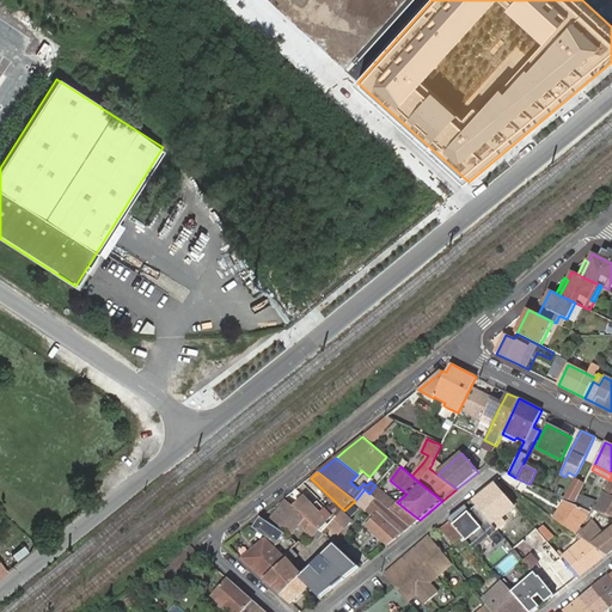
[(506,473),(499,479),(510,487),(514,477),(508,473),(506,473)]
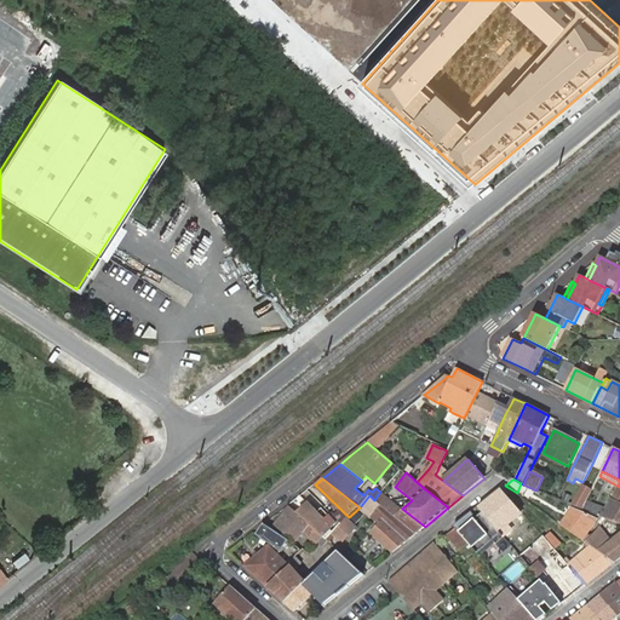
[(619,486),(619,487),(606,515),(604,518),(607,520),(619,524),(619,486)]
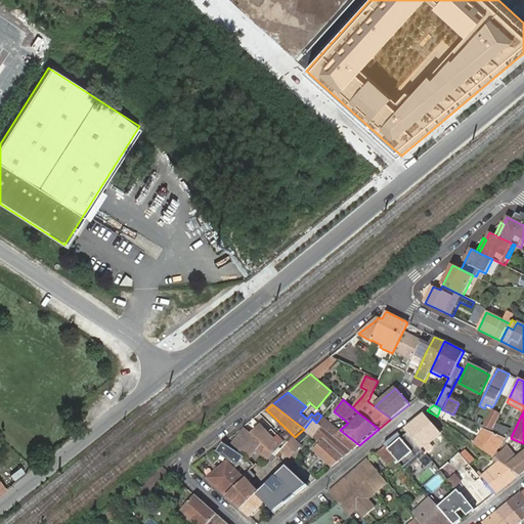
[(483,423),(482,426),(492,430),(495,424),(500,415),(493,411),(486,424),(483,423)]
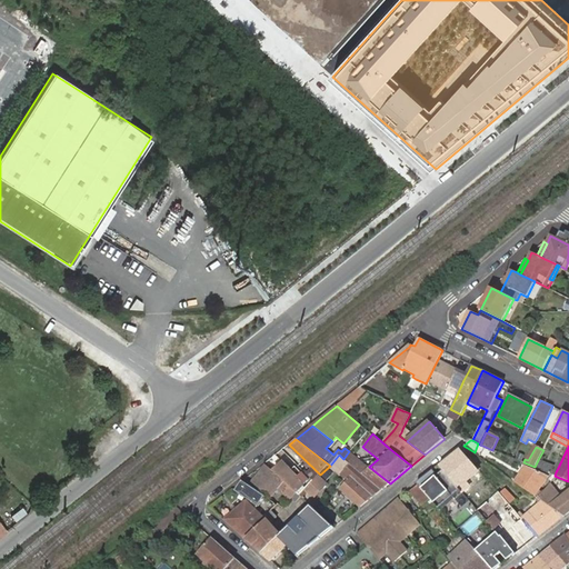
[(369,467),(349,451),(343,459),(361,473),(369,467)]
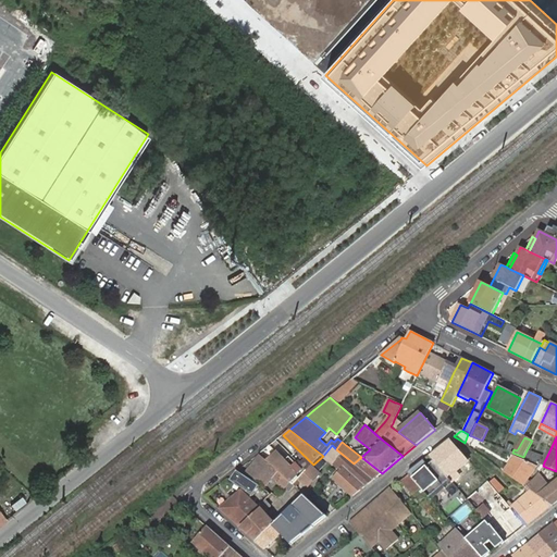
[(343,468),(364,486),(373,480),(354,463),(336,449),(332,445),(323,456),(325,457),(325,456),(341,470),(343,468)]
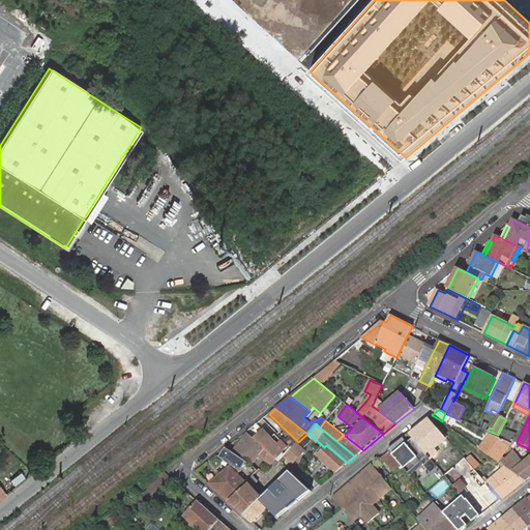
[(265,447),(277,458),(287,447),(281,441),(276,444),(271,439),(263,431),(258,436),(251,429),(246,432),(247,433),(265,447)]
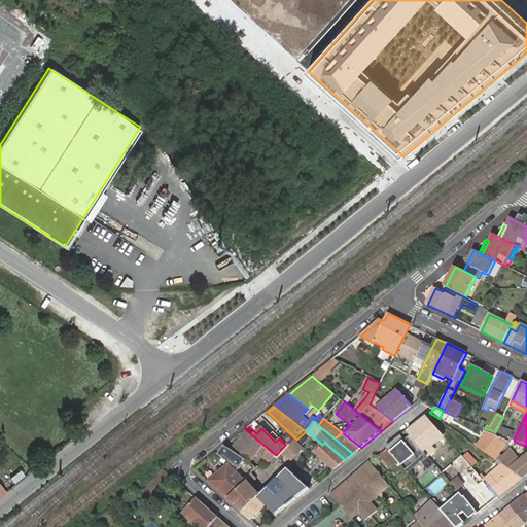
[(514,441),(515,437),(511,436),(513,432),(498,426),(495,432),(514,441)]
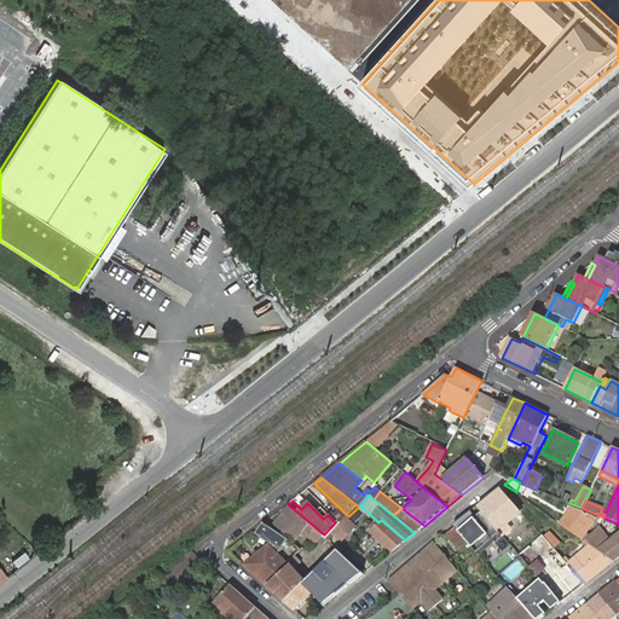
[(316,543),(324,534),(310,522),(289,505),(276,524),(295,541),(301,532),(307,537),(316,543)]
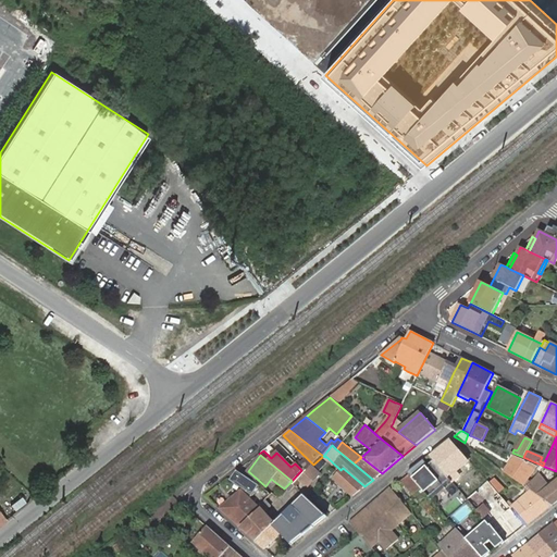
[(450,480),(430,456),(408,473),(429,496),(450,480)]
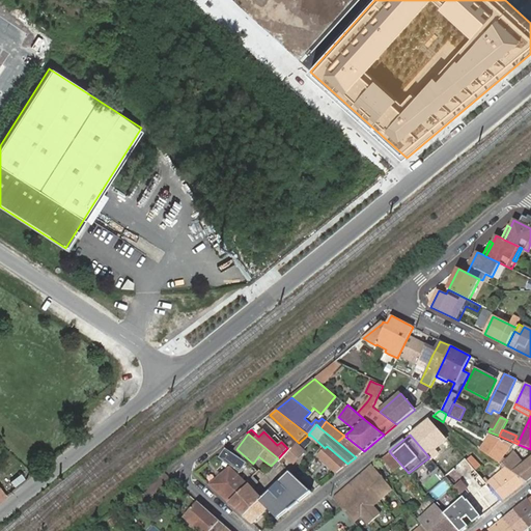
[(277,445),(281,442),(275,436),(272,440),(277,445)]
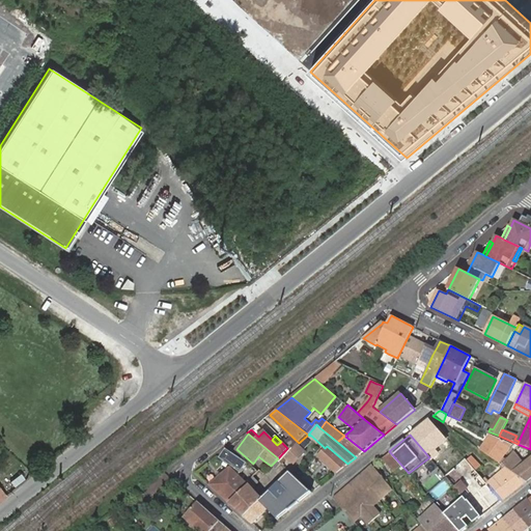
[(337,442),(356,457),(364,451),(344,436),(337,442)]
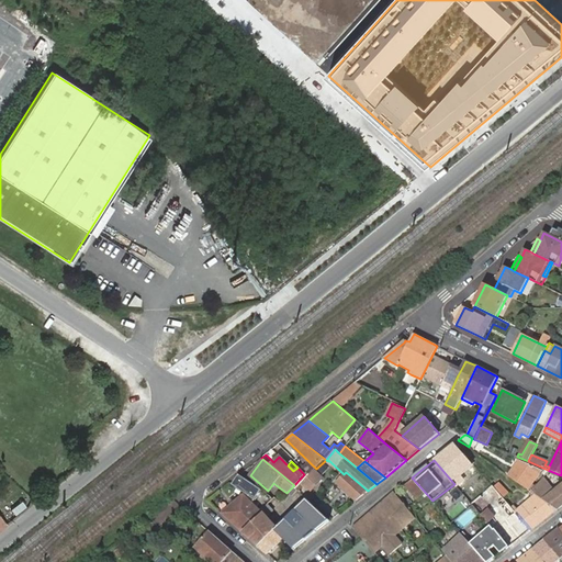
[(521,461),(509,476),(531,492),(534,490),(537,486),(532,484),(542,470),(521,461)]
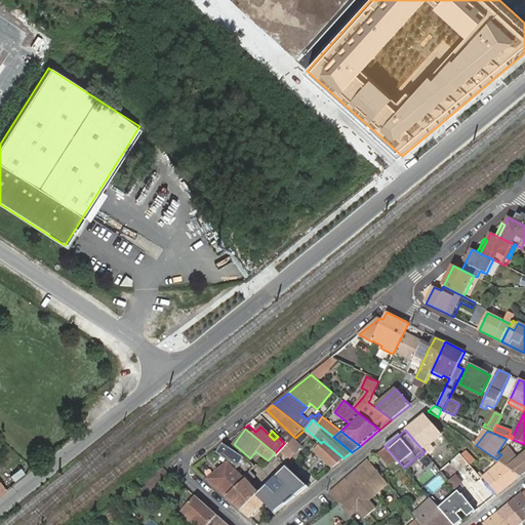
[(293,440),(282,450),(289,457),(300,447),(293,440)]
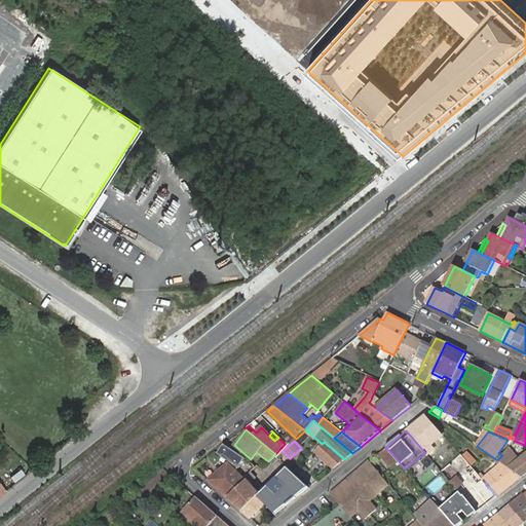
[(502,455),(499,458),(503,462),(521,477),(525,473),(525,447),(525,448),(516,456),(509,448),(502,455)]
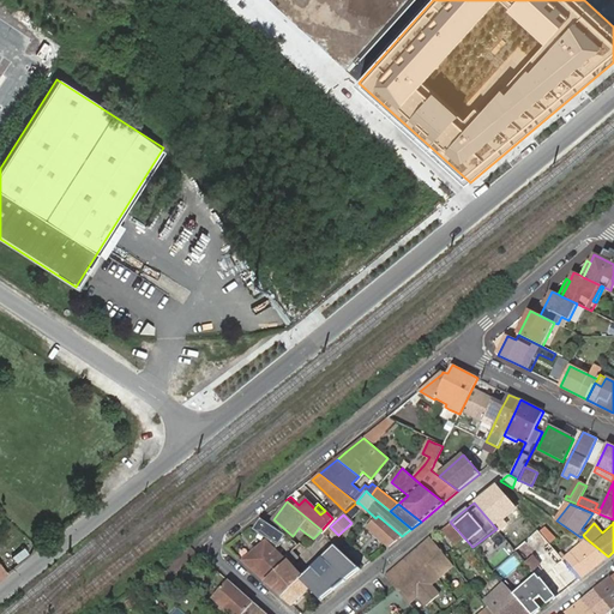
[(464,539),(451,523),(441,531),(455,546),(464,539)]
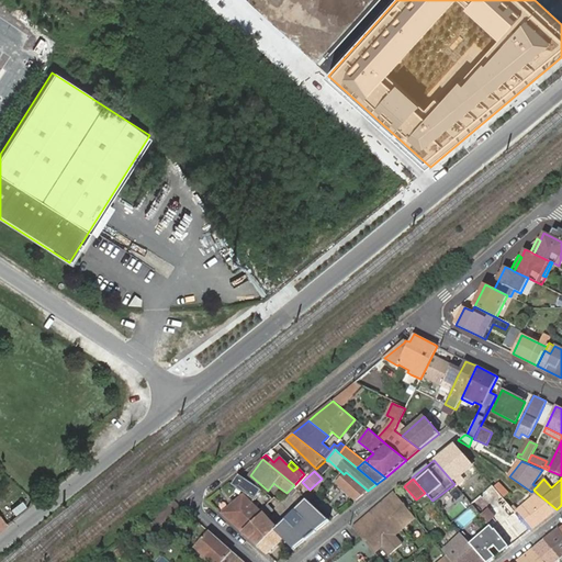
[(492,526),(509,548),(531,530),(516,512),(504,497),(503,497),(495,489),(493,486),(487,490),(498,503),(495,505),(505,516),(499,519),(497,517),(496,518),(489,510),(482,516),(487,521),(492,526)]
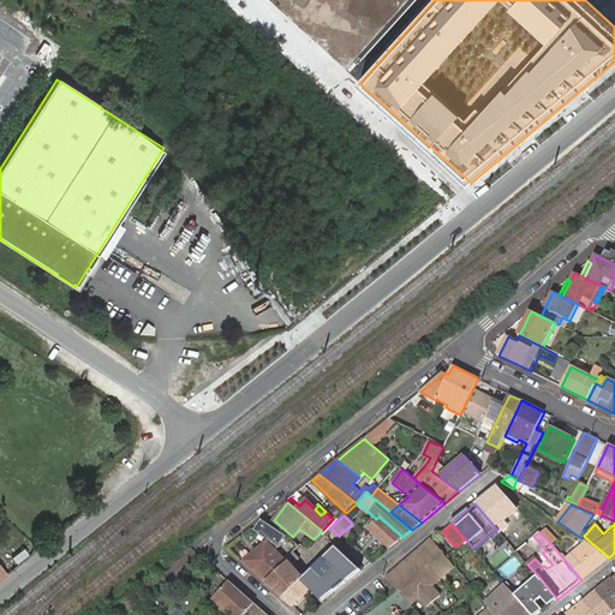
[(298,547),(296,543),(284,535),(275,542),(290,555),(298,547)]
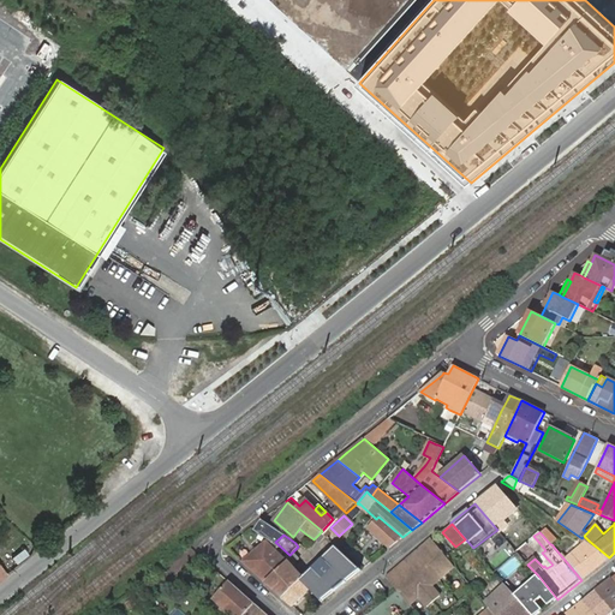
[(416,550),(439,579),(453,566),(430,537),(416,550)]
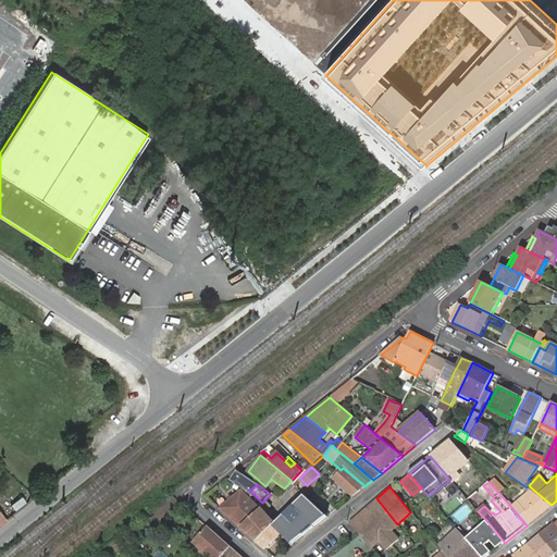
[(220,509),(240,528),(260,508),(258,506),(242,490),(230,500),(220,509)]
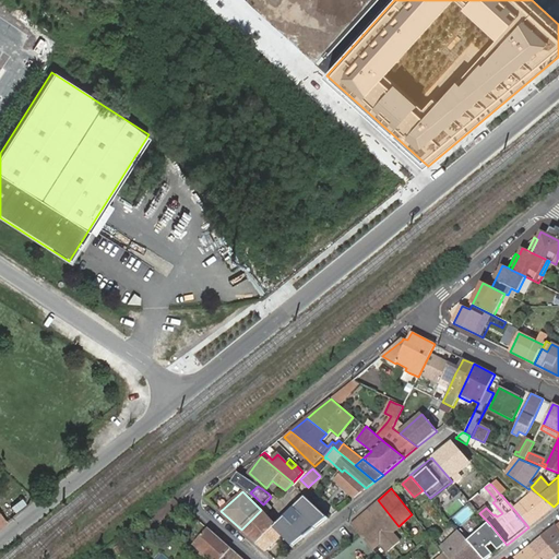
[(261,510),(241,530),(258,544),(274,527),(276,526),(271,520),(266,514),(286,496),(283,492),(277,498),(271,491),(269,494),(271,497),(263,504),(259,508),(261,510)]
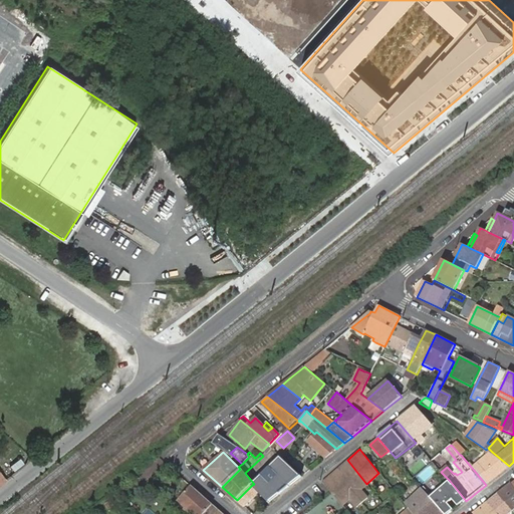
[(472,468),(486,485),(509,466),(492,452),(472,468)]
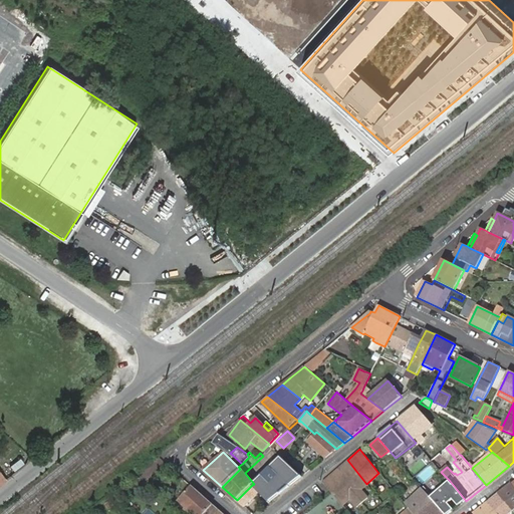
[(409,468),(422,484),(437,471),(424,456),(409,468)]
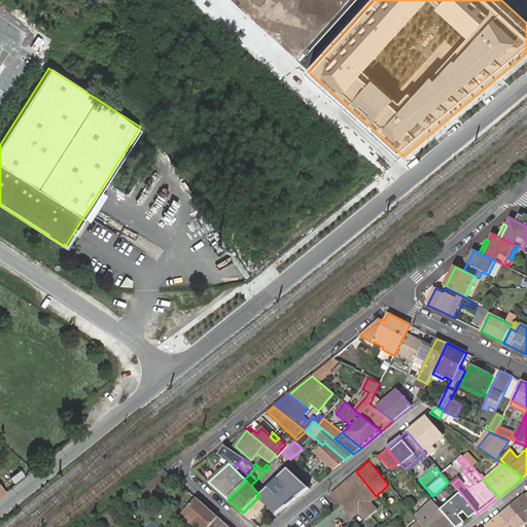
[(258,497),(267,504),(273,498),(295,476),(288,468),(260,496),(258,497)]
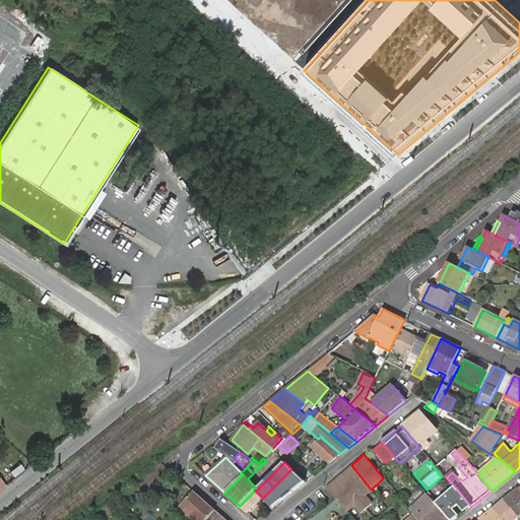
[(339,476),(366,508),(372,504),(365,495),(371,490),(351,465),(339,476)]
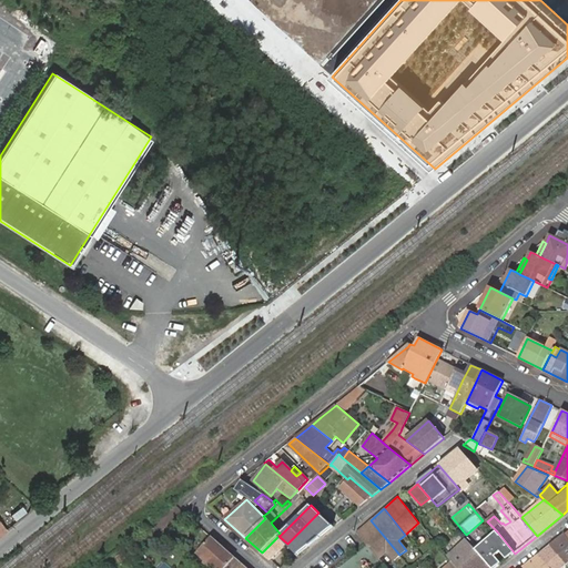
[(364,540),(379,558),(386,551),(394,560),(399,555),(371,520),(357,533),(364,540)]
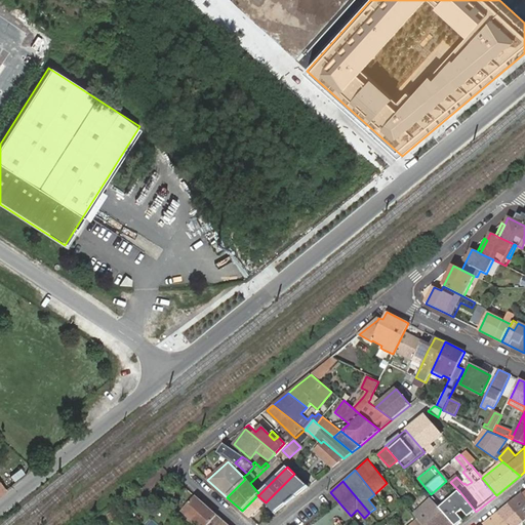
[(439,508),(453,524),(458,524),(476,512),(459,491),(439,508)]
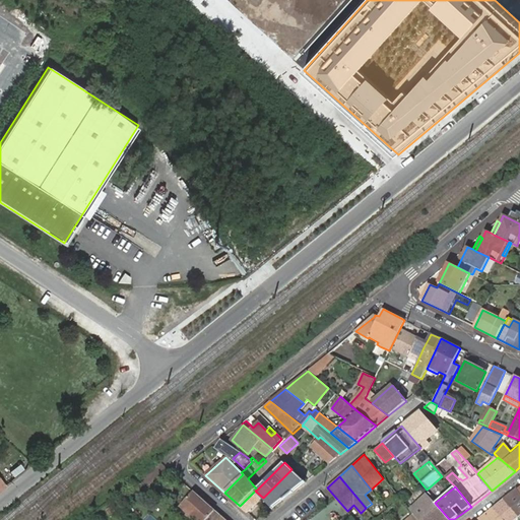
[(504,500),(519,517),(519,516),(519,493),(517,490),(504,500)]
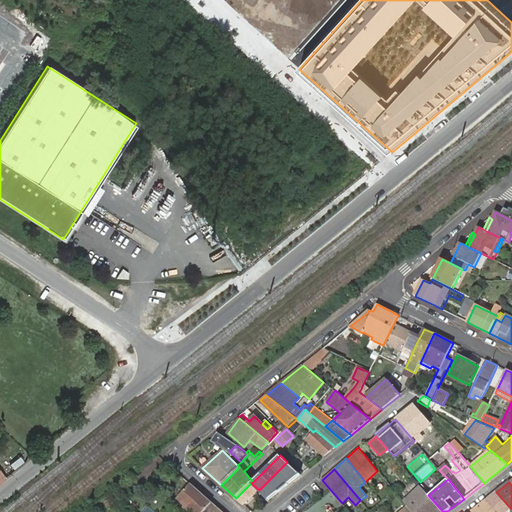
[(236,498),(244,505),(259,490),(251,483),(236,498)]
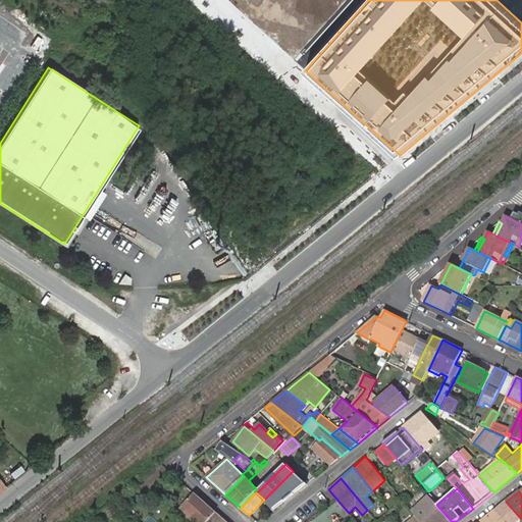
[(207,521),(216,513),(195,493),(181,508),(187,514),(197,521),(207,521)]
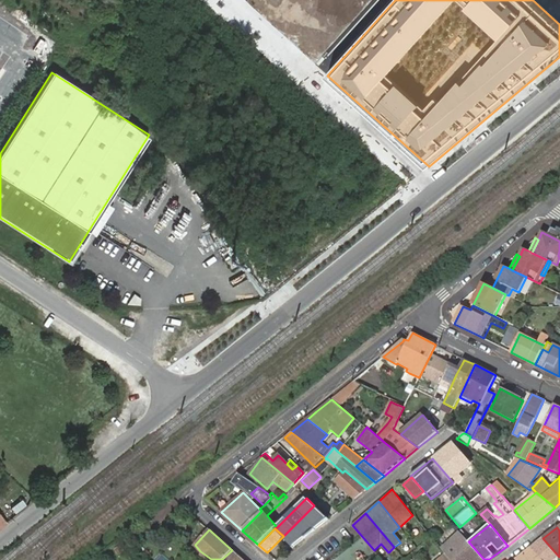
[(451,559),(483,559),(468,541),(457,529),(439,546),(445,553),(451,559)]
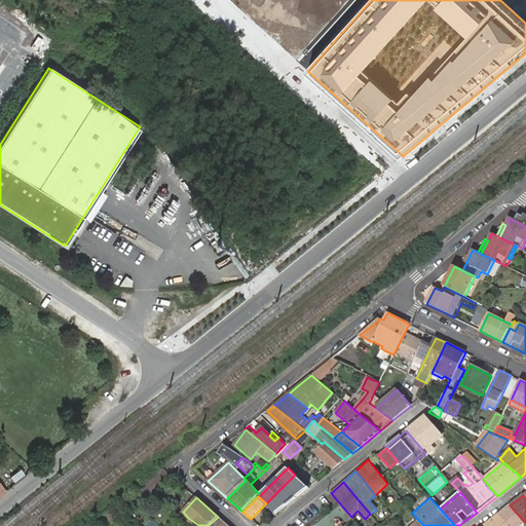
[(510,505),(498,514),(509,525),(521,525),(525,523),(510,505)]
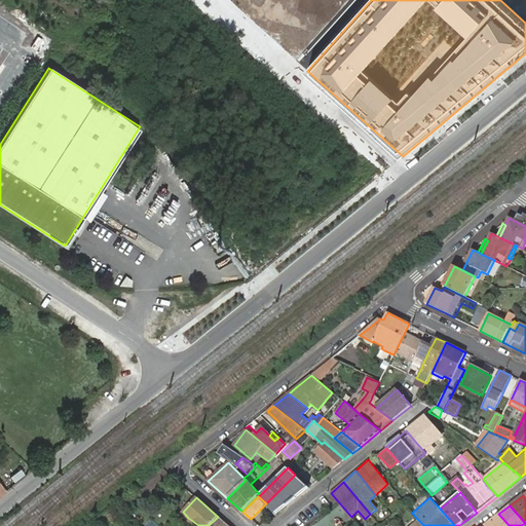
[(509,525),(498,514),(483,525),(509,525)]
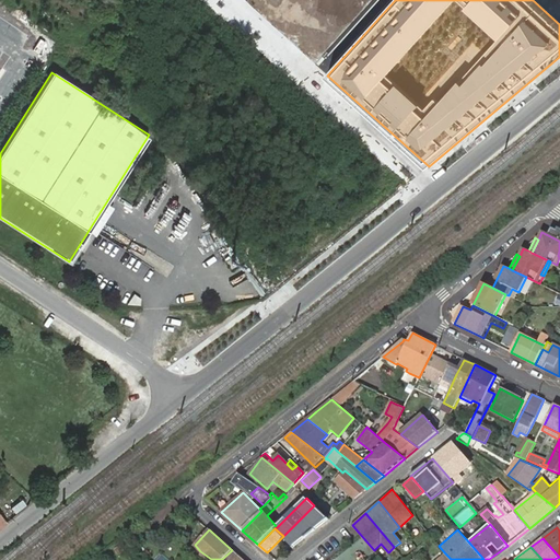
[(222,559),(243,559),(232,550),(222,559)]
